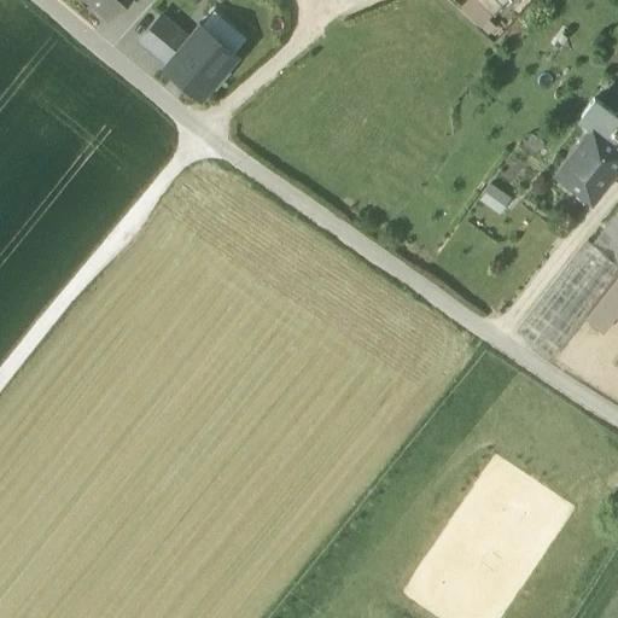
[(92,0),(109,15),(122,0),(92,0)]
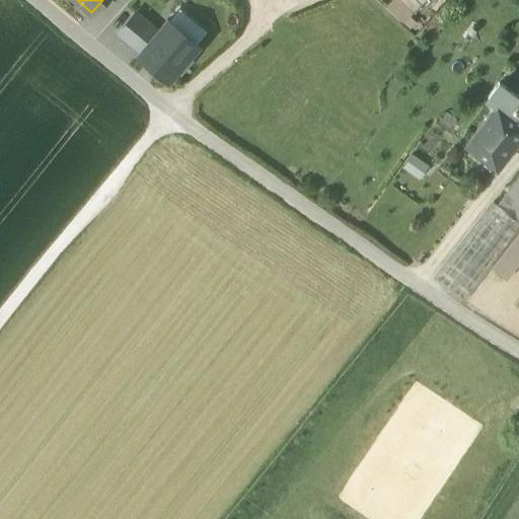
[(397,0),(415,16),(429,0),(397,0)]
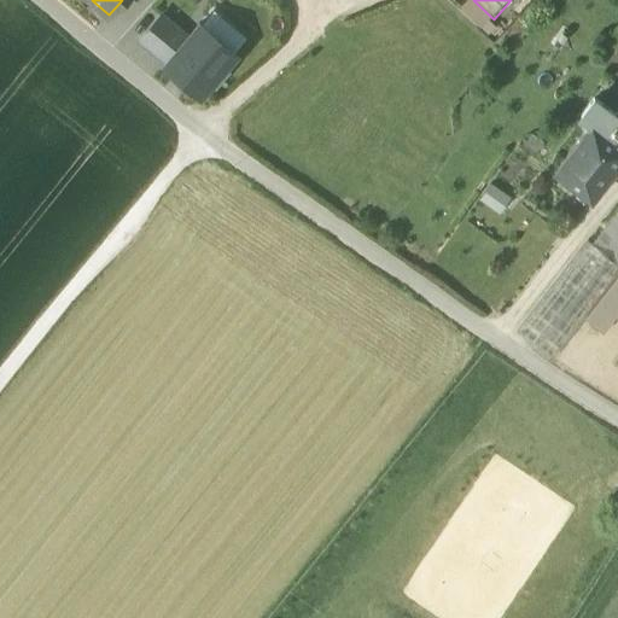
[(213,10),(199,24),(233,52),(246,38),(213,10)]
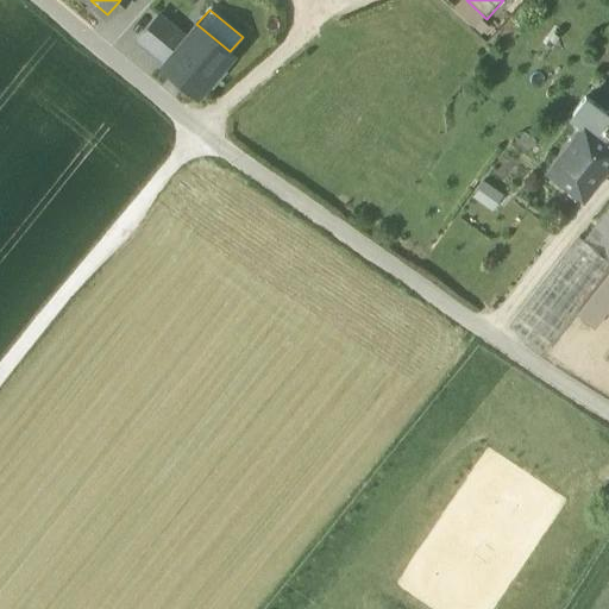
[(184,37),(158,16),(137,41),(152,52),(156,49),(167,58),(184,37)]
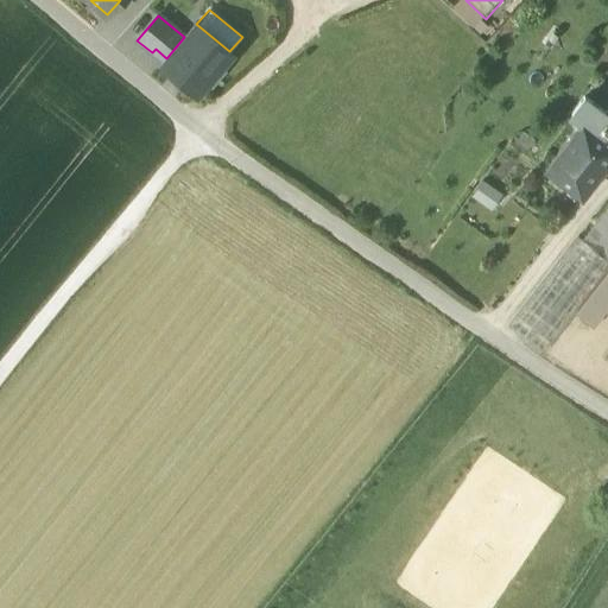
[(196,94),(206,83),(210,88),(226,70),(221,65),(232,54),(229,51),(196,24),(184,37),(166,58),(163,62),(162,64),(196,94)]
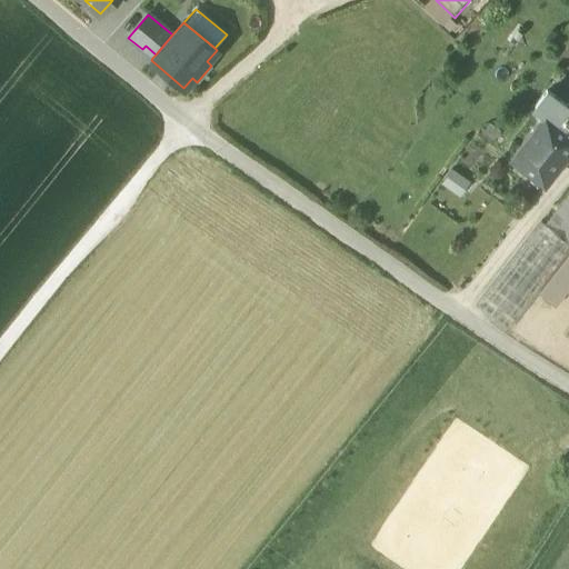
[(142,49),(152,58),(156,55),(146,46),(142,49)]
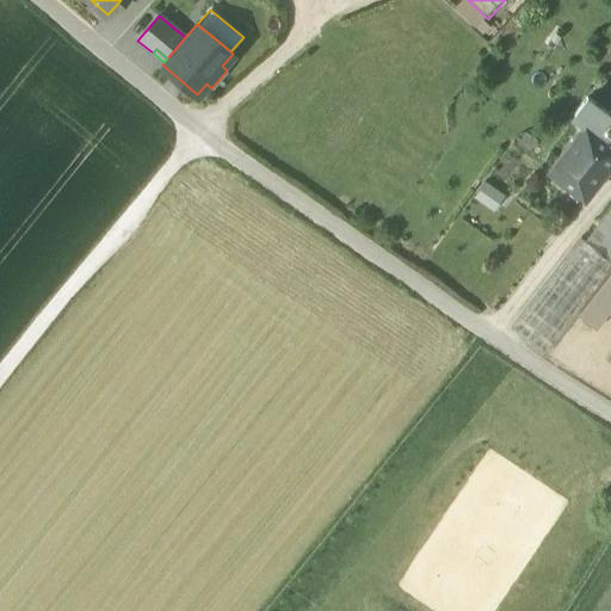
[(584,123),(610,142),(610,140),(610,116),(605,112),(597,106),(587,98),(573,115),(584,123)]
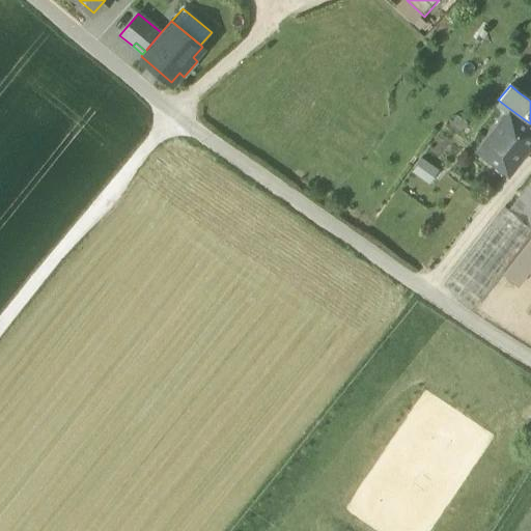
[(477,146),(507,170),(530,138),(530,123),(507,107),(477,146)]
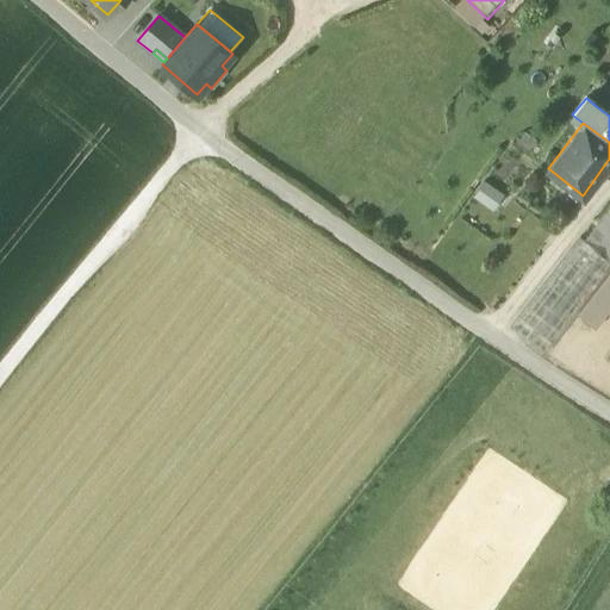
[(504,195),(484,181),(472,198),(492,212),(504,195)]
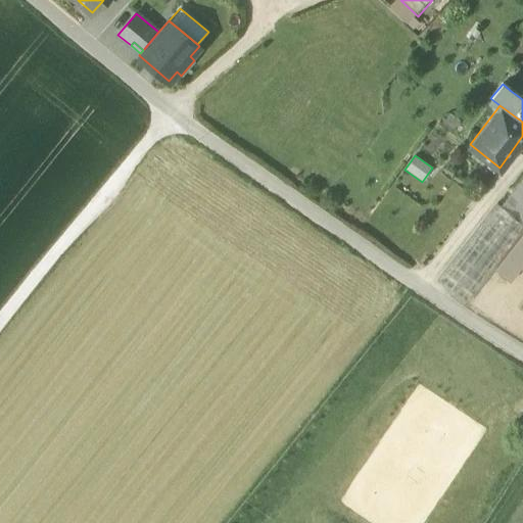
[(522,222),(522,178),(502,206),(522,223),(522,222)]
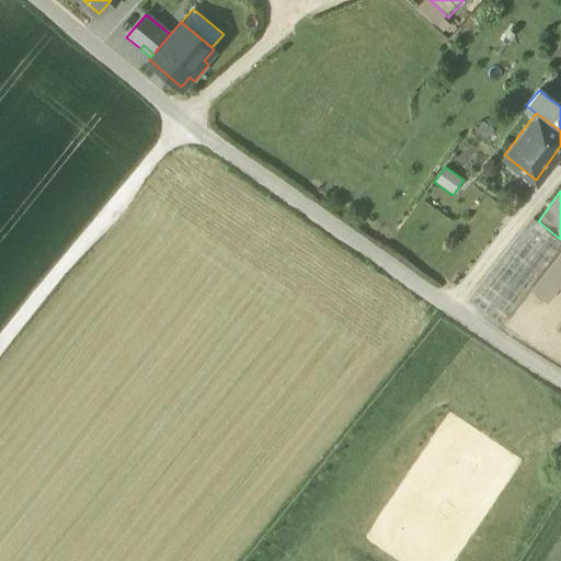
[(528,289),(560,247),(560,239),(538,221),(534,218),(469,302),(500,325),(528,289)]
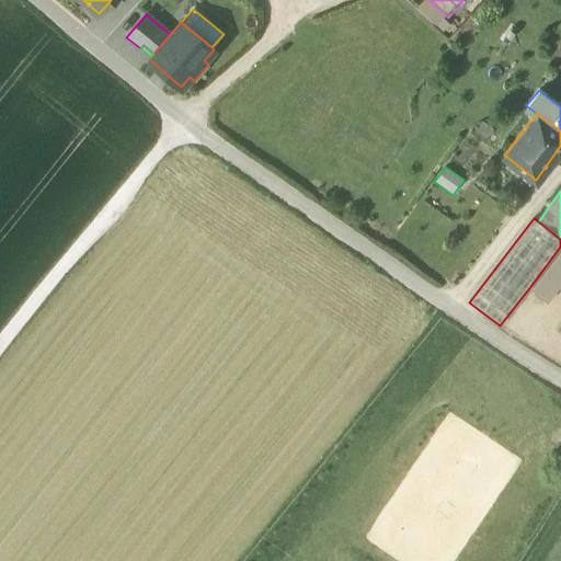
[(547,302),(560,284),(560,238),(560,239),(560,247),(528,289),(547,302)]
